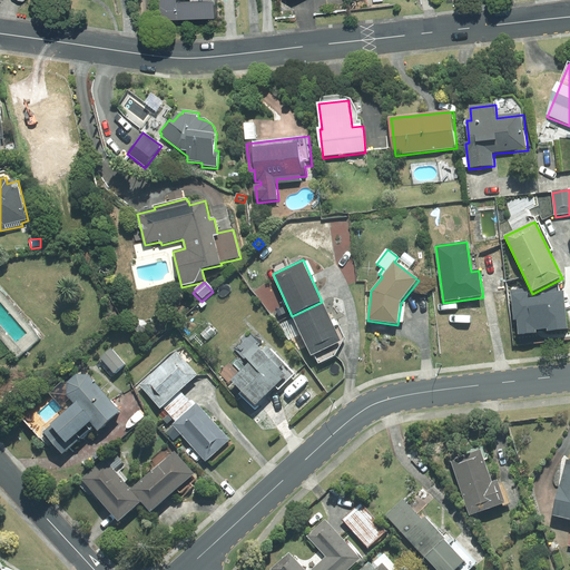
[(322,302),(292,316),(312,356),(342,342),(322,302)]
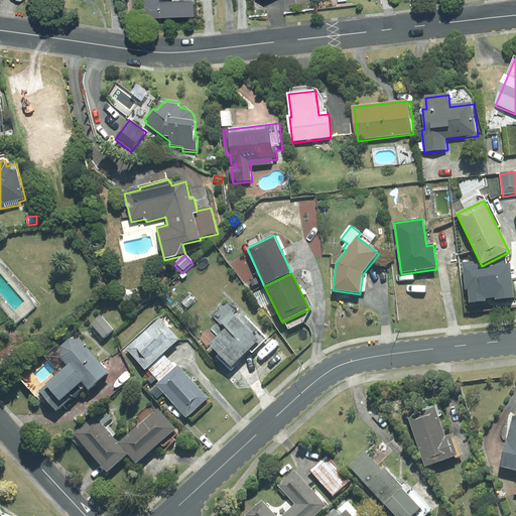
[(252,287),(259,284),(256,278),(250,281),(252,287)]
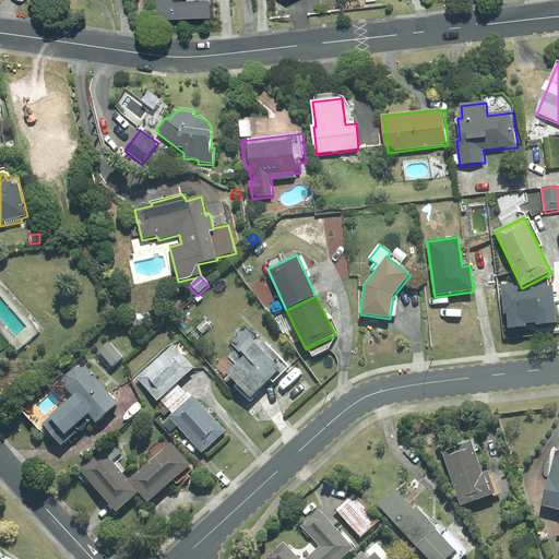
[(258,345),(251,337),(238,349),(245,356),(226,373),(250,399),(281,369),(274,363),(280,357),(262,341),(258,345)]
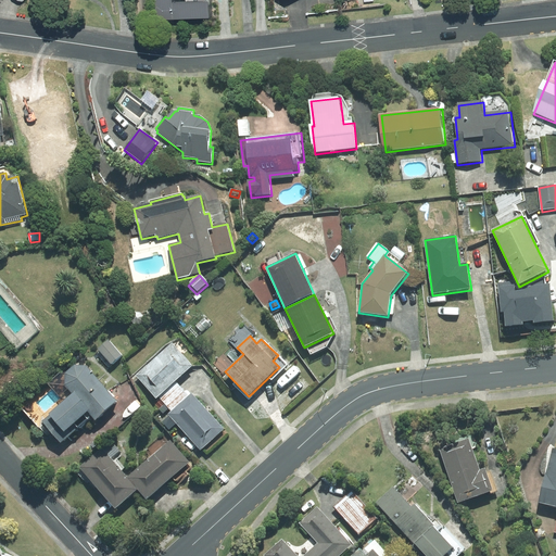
[(134,338),(127,343),(133,350),(139,343),(134,338)]
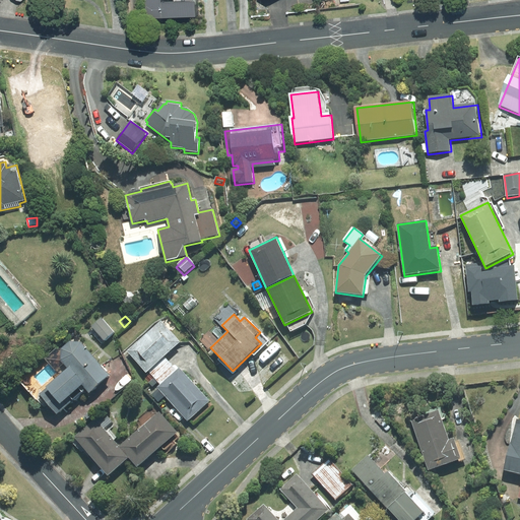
[(102,319),(92,327),(105,341),(115,333),(102,319)]
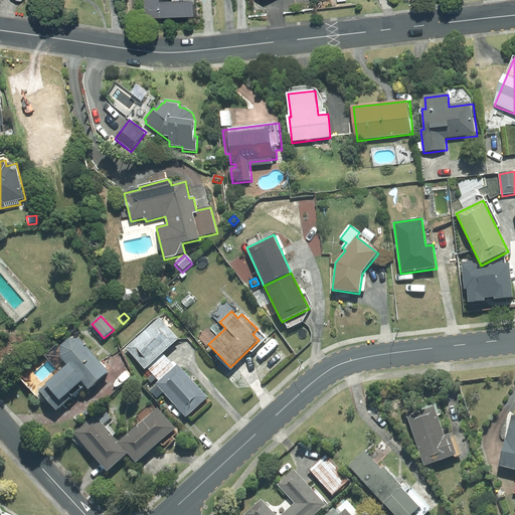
[(154,374),(169,360),(163,354),(179,339),(160,318),(126,349),(145,370),(148,368),(154,374)]
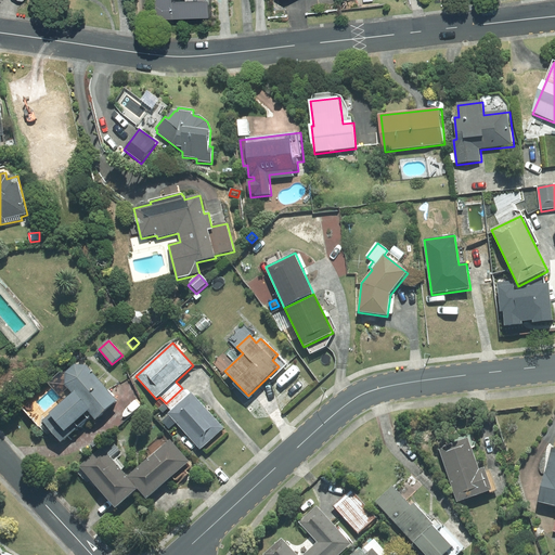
[(95,421),(117,402),(87,366),(75,365),(65,373),(64,385),(74,396),(42,422),(61,443),(92,417),(95,421)]
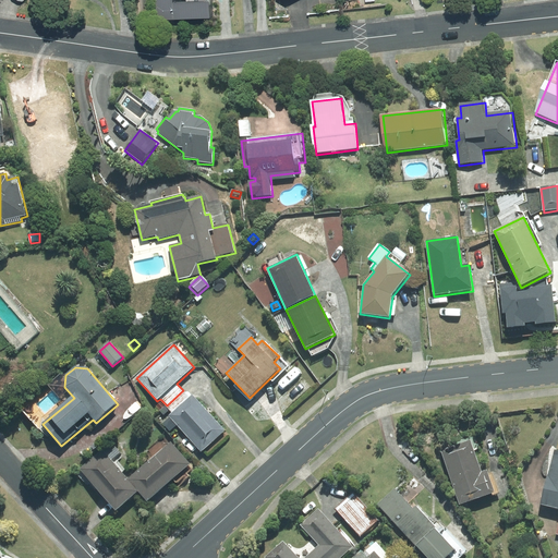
[(190,398),(183,390),(167,405),(173,413),(169,416),(202,452),(226,431),(193,395),(190,398)]
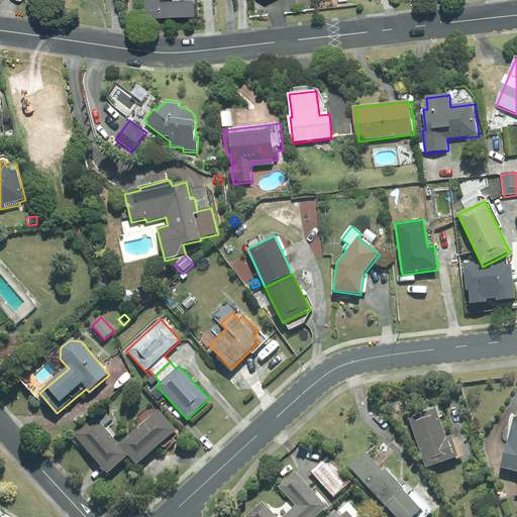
[(148,381),(153,377),(148,372),(143,376),(148,381)]
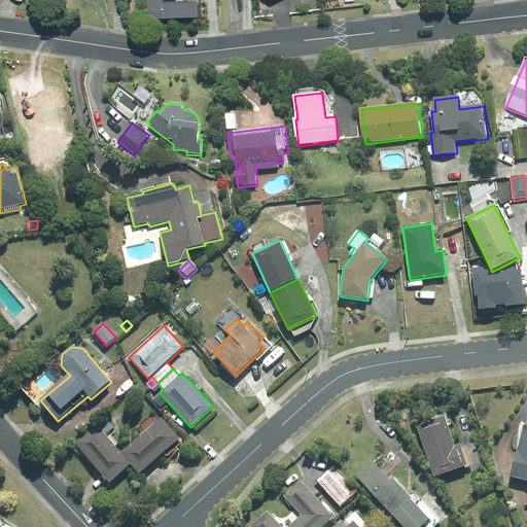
[(435,476),(469,463),(461,443),(457,445),(446,415),(417,425),(435,476)]
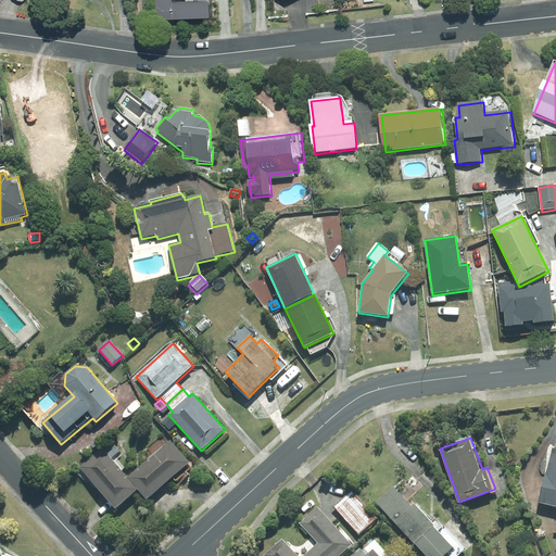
[(169,441),(127,479),(137,491),(147,501),(190,464),(169,441)]
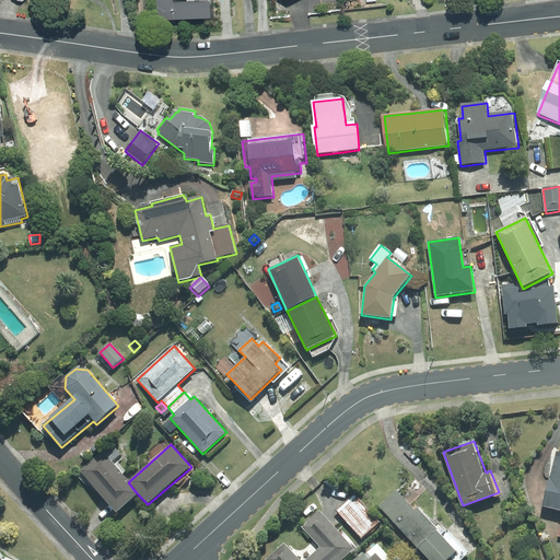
[(138,494),(128,482),(112,465),(121,456),(113,446),(103,455),(102,453),(79,473),(116,514),(138,494)]
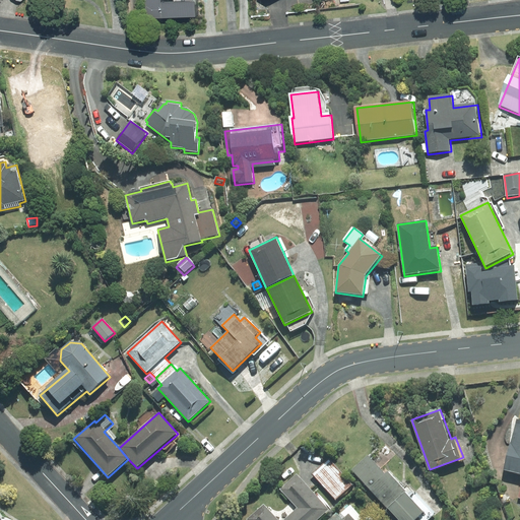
[(519,418),(516,418),(504,468),(519,471),(519,418)]
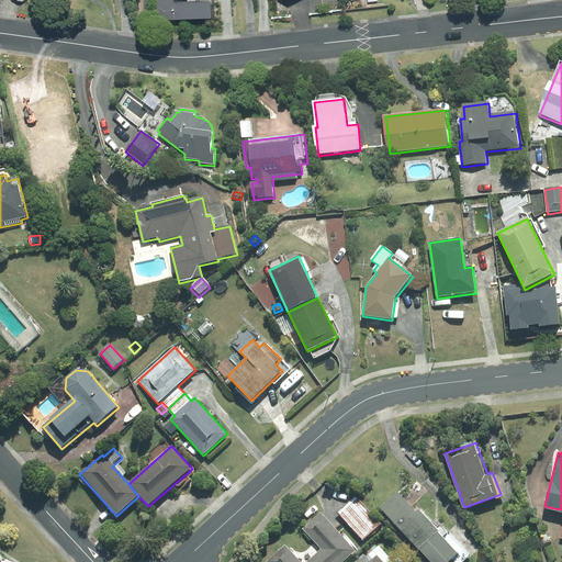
[(380,508),(431,561),(446,561),(459,550),(418,508),(415,512),(397,492),(380,508)]
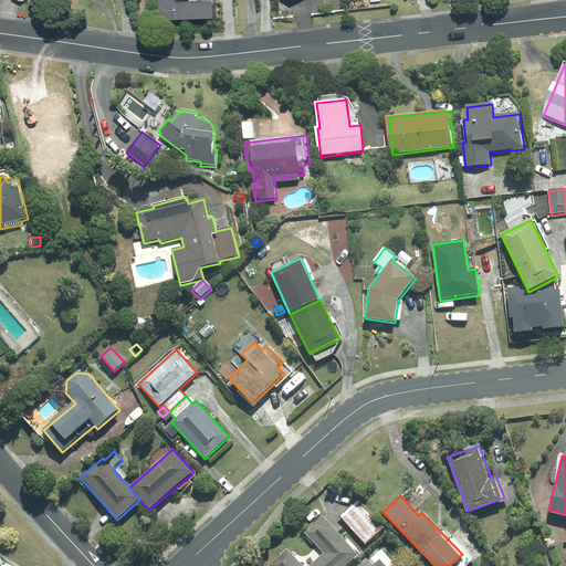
[(342,514),(367,542),(385,526),(359,499),(342,514)]
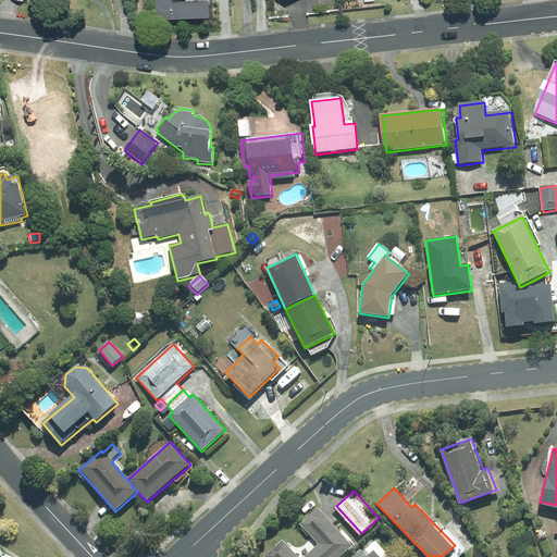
[(335,556),(353,542),(318,505),(300,521),(319,542),(302,556),(300,556),(283,537),(265,554),(268,556),(335,556)]
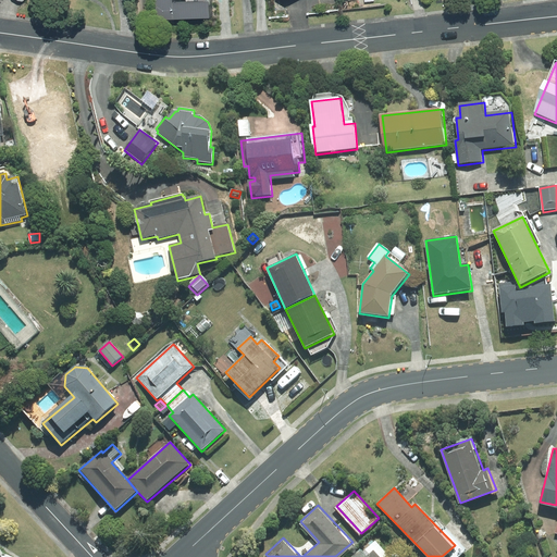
[(0,556),(9,556),(0,546),(0,556)]
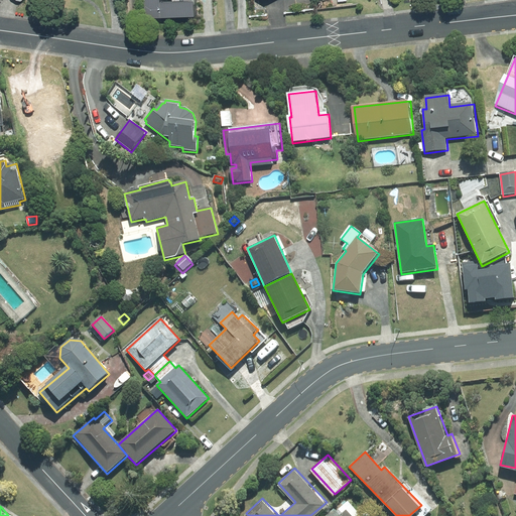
[(355,515),(348,507),(340,514),(334,508),(326,515),(355,515)]
